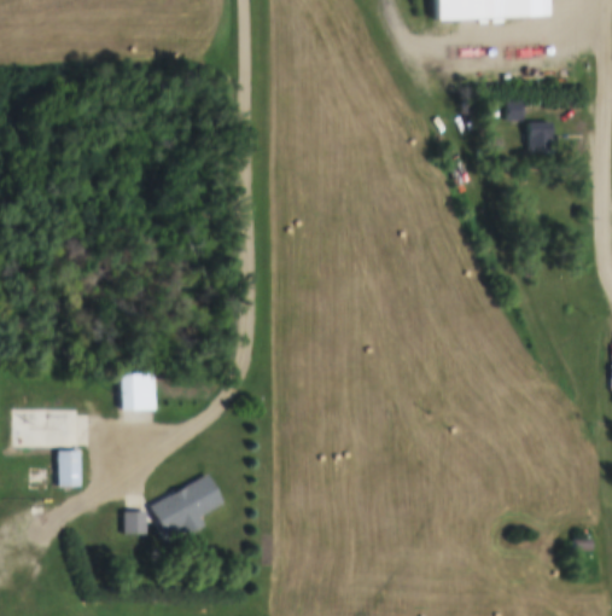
[(547,0),(548,16),(436,21),(435,0),(547,0)]
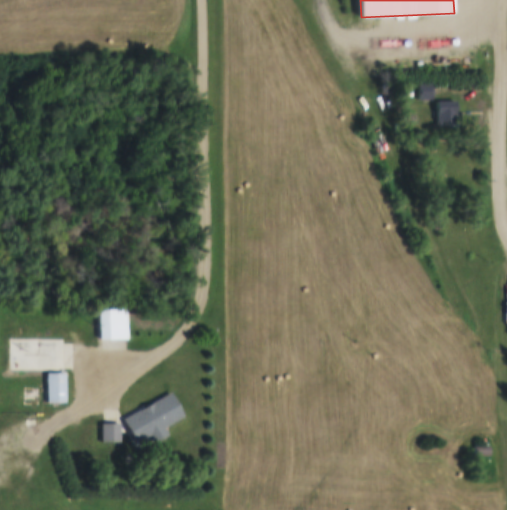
[(420,84),(435,84),(435,99),(420,99),(420,84)]
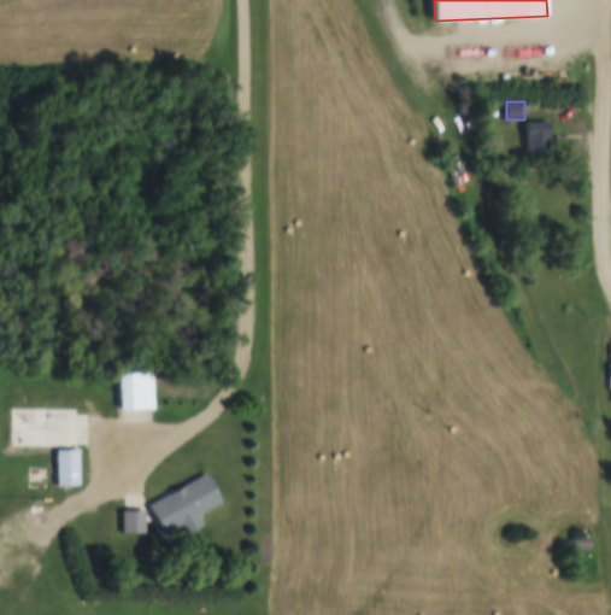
[(528,121),(552,119),(553,151),(530,152),(528,121)]
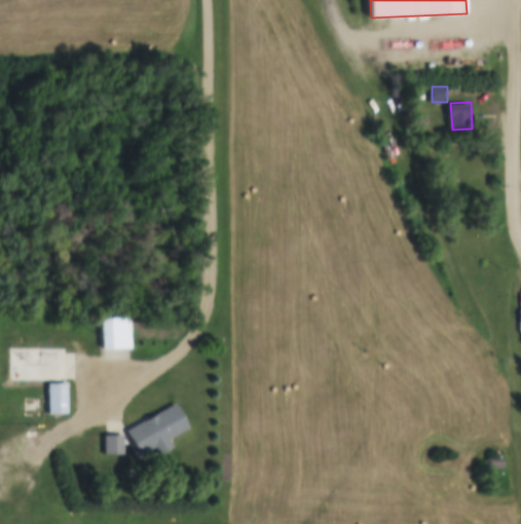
[(105,317),(134,317),(135,349),(105,349),(105,317)]
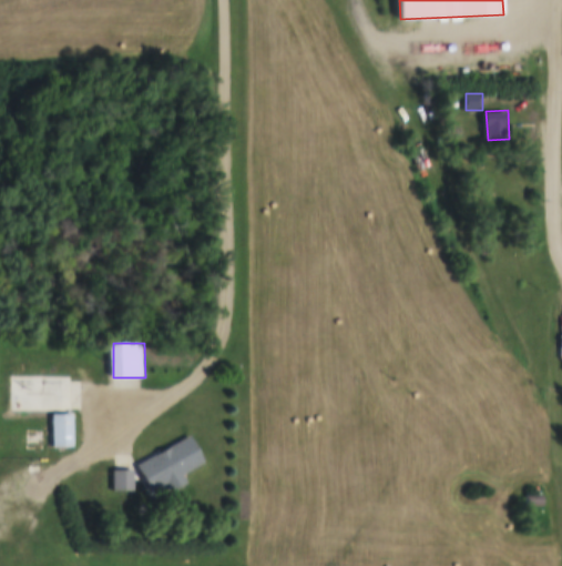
[(104,361),(109,360),(110,355),(109,351),(103,349),(99,351),(98,355),(99,360),(104,361)]
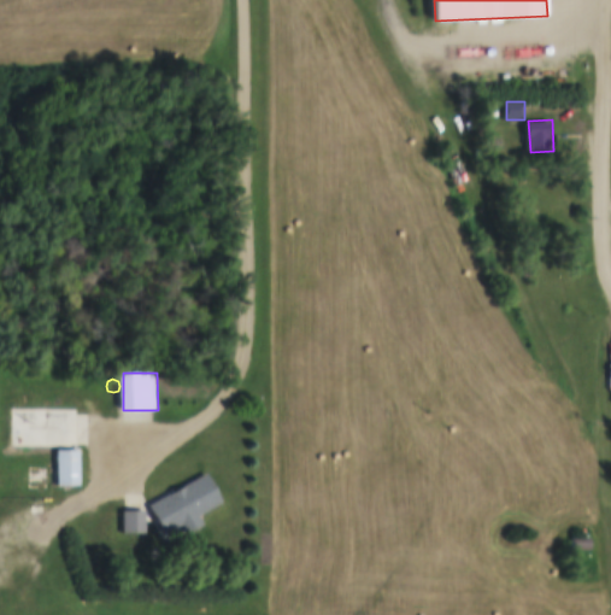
[(58,450),(81,450),(81,486),(59,486),(58,450)]
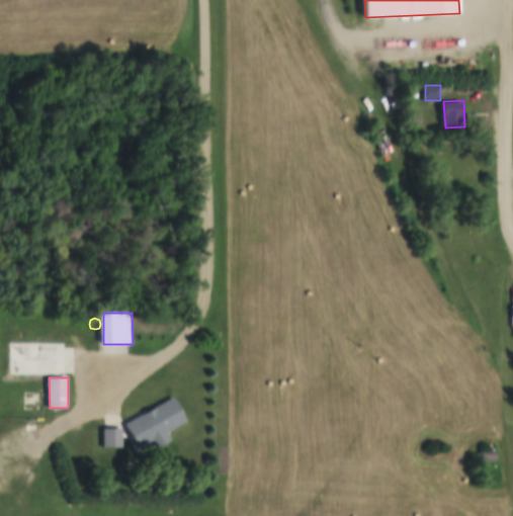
[(173,440),(159,448),(154,440),(140,447),(127,424),(174,398),(187,421),(168,432),(173,440)]
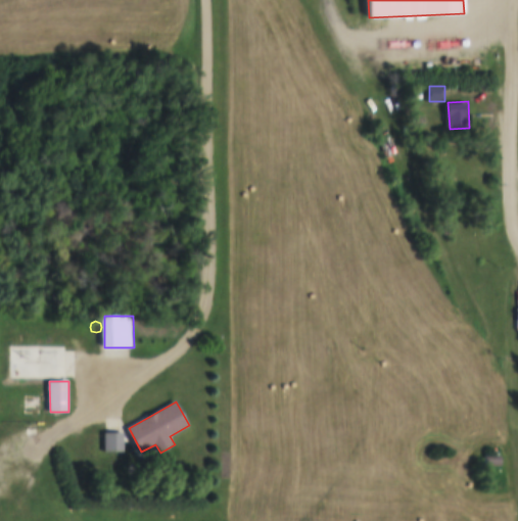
[(106,432),(124,432),(124,452),(106,452),(106,432)]
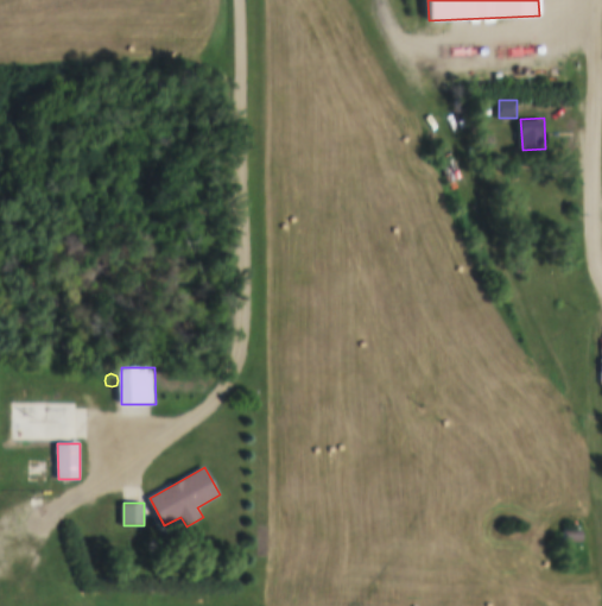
[(566,529),(584,529),(584,541),(566,541),(566,529)]
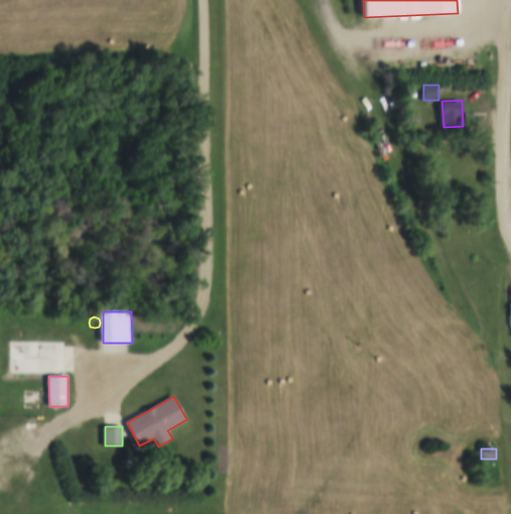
All buildings are outlined.
